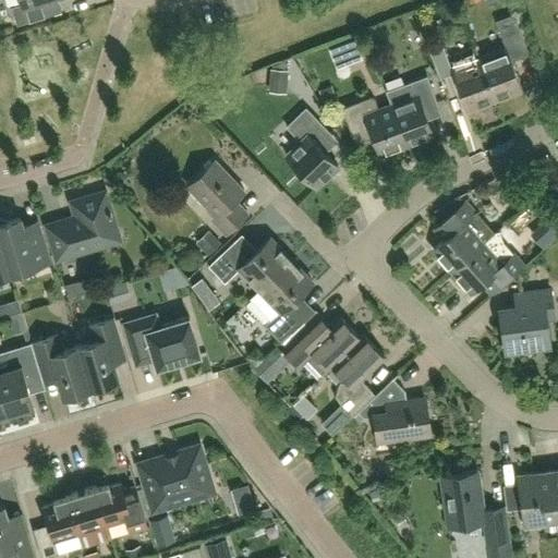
[(21,0),(22,3),(12,7),(17,24),(48,14),(62,11),(61,9),(48,13),(45,1),(45,0),(21,0)]
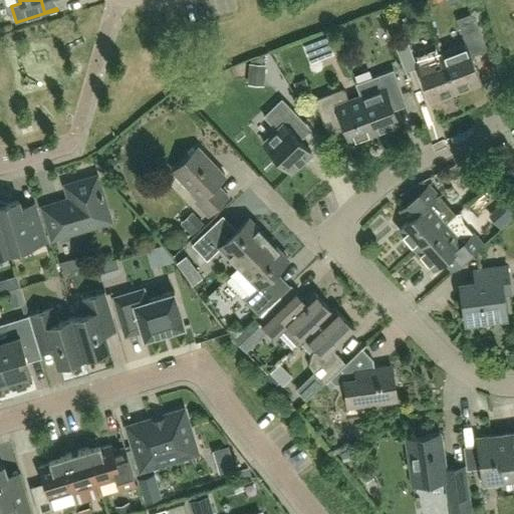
[(457,18),(460,27),(466,43),(441,53),(456,92),(481,83),(471,56),(483,51),(487,50),(473,13),(457,18)]
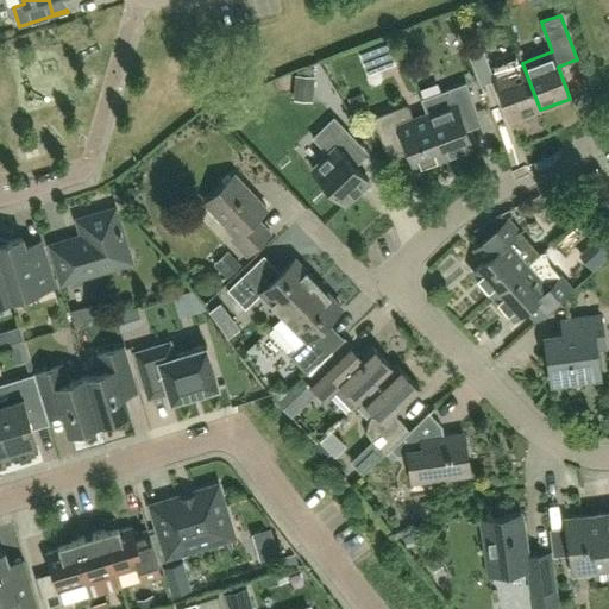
[(359,52),(368,75),(396,64),(388,42),(359,52)]
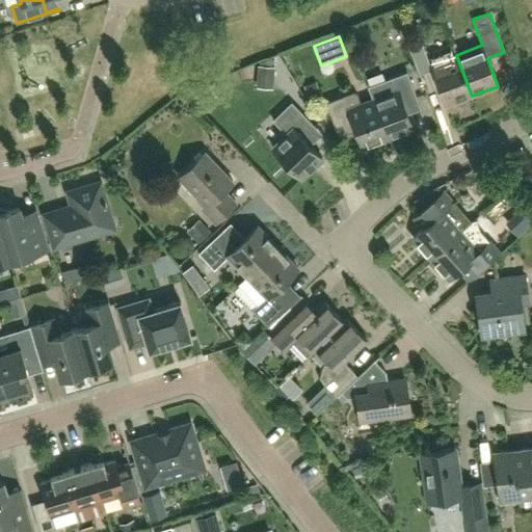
[(472,96),(456,55),(429,64),(421,40),(407,45),(419,75),(431,71),(445,106),(472,96)]
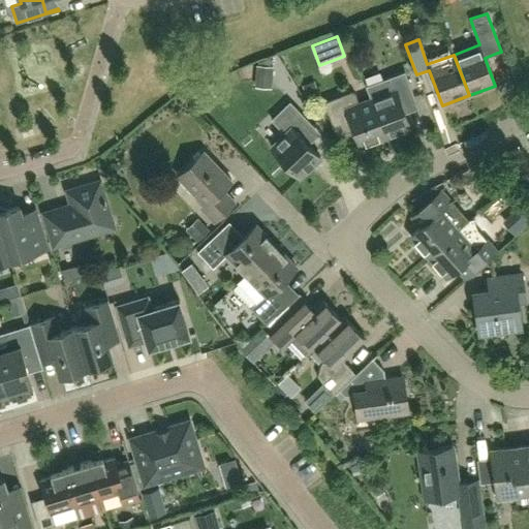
[(254,65),(253,82),(272,84),(274,66),(254,65)]
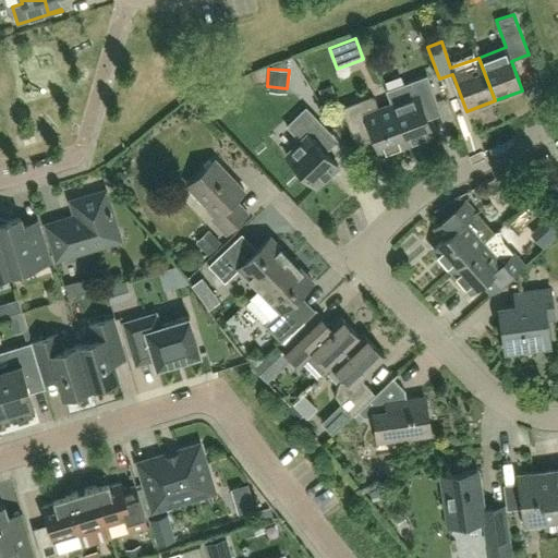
[(391,105),(405,144),(433,133),(423,109),(438,104),(427,74),(387,91),(392,105),(391,105)]
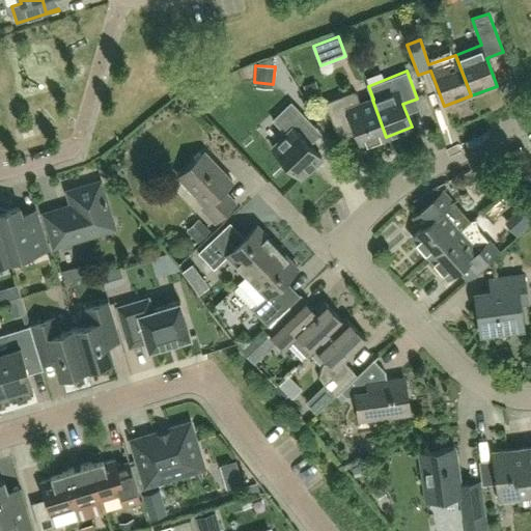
[(316,81),(304,85),(309,101),(322,96),(316,81)]
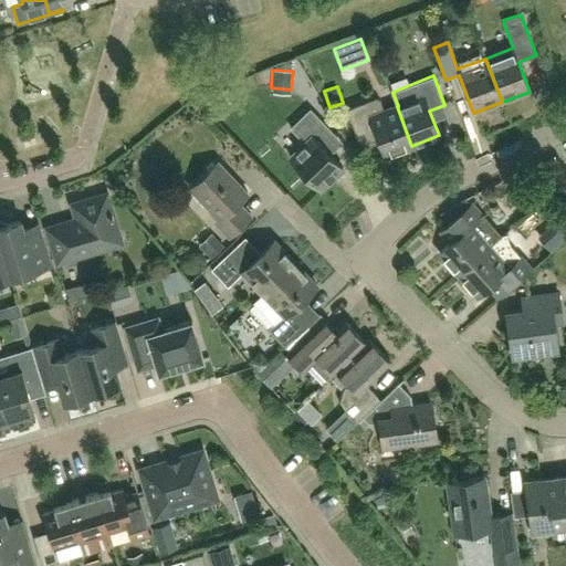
[(411,146),(397,106),(385,111),(381,100),(376,98),(346,109),(357,138),(376,132),(385,156),(411,146)]
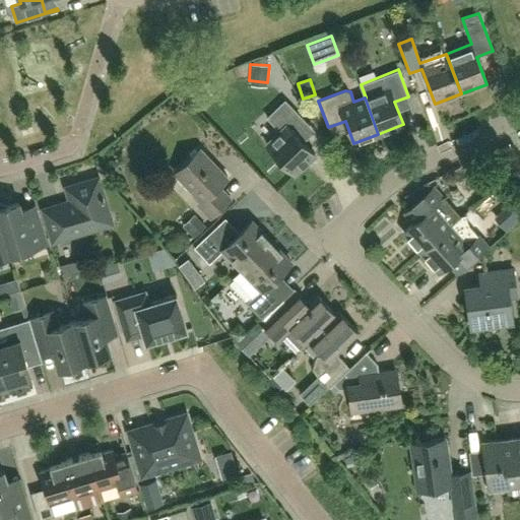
[(284,102),(266,119),(279,132),(266,146),(295,176),(315,155),(296,136),(307,124),(284,102)]
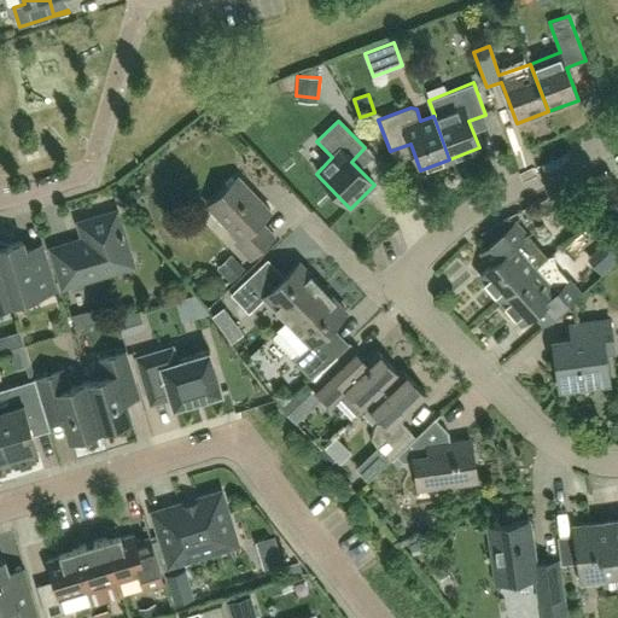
[(238,178),(208,207),(240,240),(237,244),(251,260),(274,238),(261,223),(270,213),(238,178)]
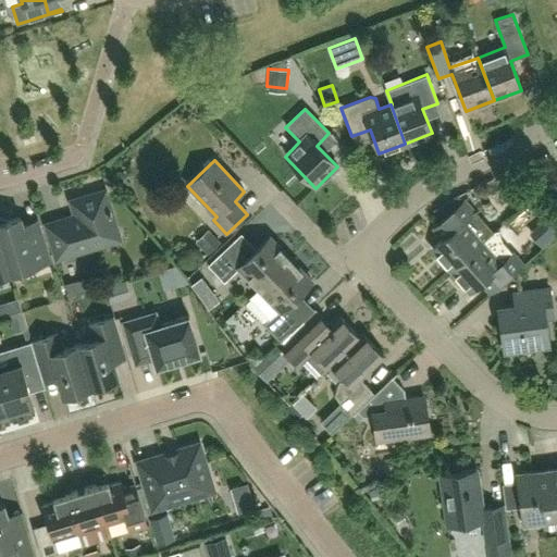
[(98,193),(72,201),(76,217),(69,220),(66,219),(47,224),(57,258),(120,238),(107,197),(98,193)]
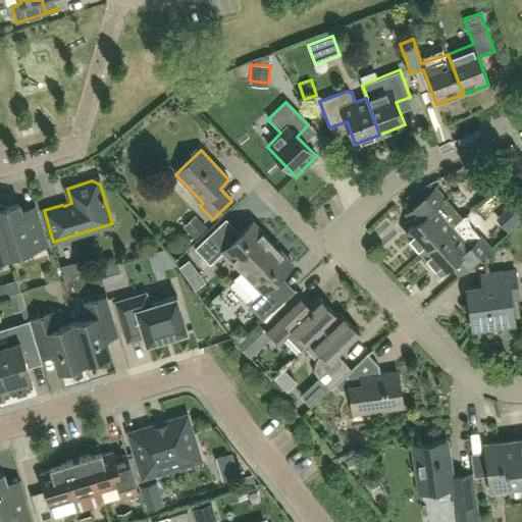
[(407,197),(414,206),(423,216),(405,233),(422,253),(462,218),(435,188),(430,181),(407,197)]
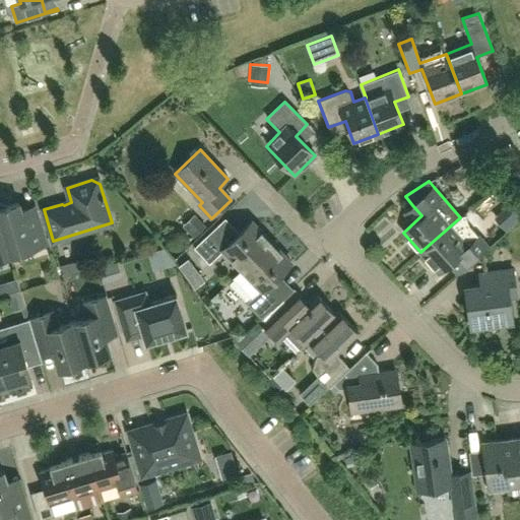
[(0,202),(0,223),(9,254),(47,243),(35,205),(21,210),(19,202),(7,206),(1,203),(0,202)]
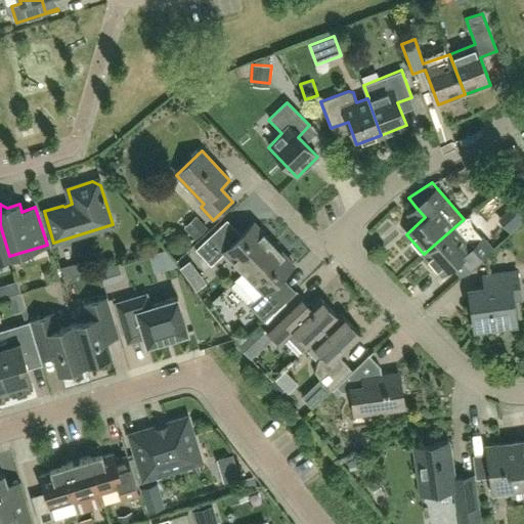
[(197,216),(184,227),(195,239),(208,228),(197,216)]
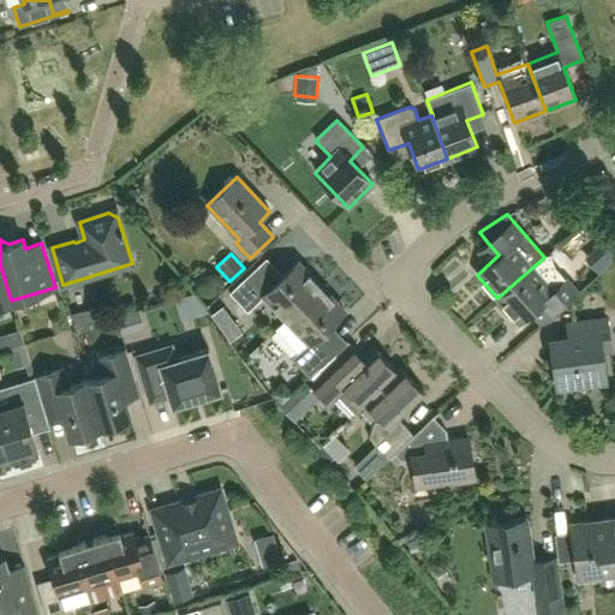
[(544,257),(497,298),(518,322),(541,303),(551,316),(577,294),(554,268),(550,255),(544,257)]
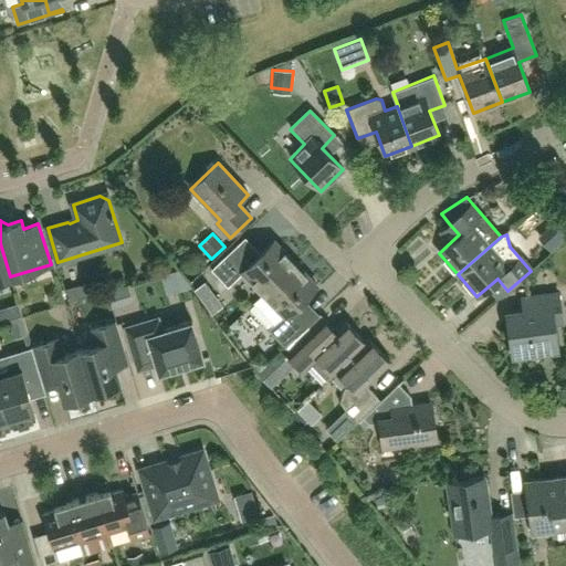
[(254,303),(296,264),(274,242),(253,262),(238,247),(212,271),(229,287),(243,273),(263,294),(254,303)]
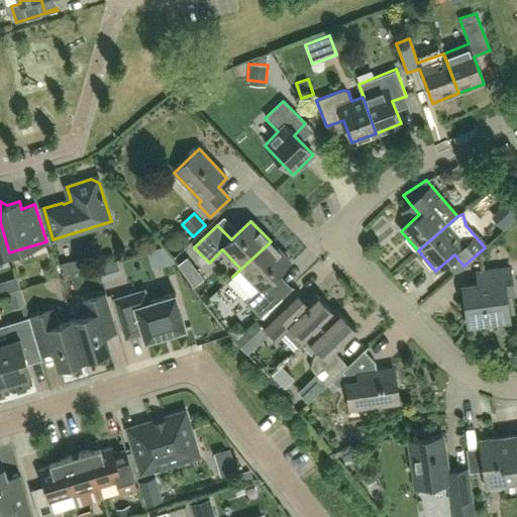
[(0,255),(9,252),(0,222),(0,255)]
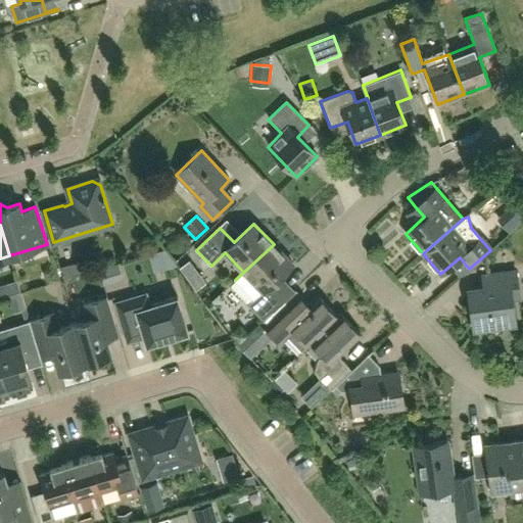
[(274,244),(235,280),(253,300),(248,304),(264,321),(283,303),(287,298),(273,284),(293,265),(274,244)]
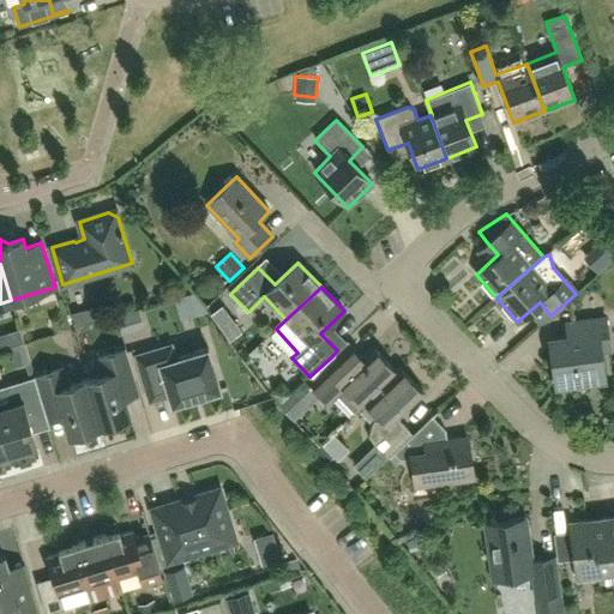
[(190,292),(167,300),(176,325),(199,315),(190,292)]
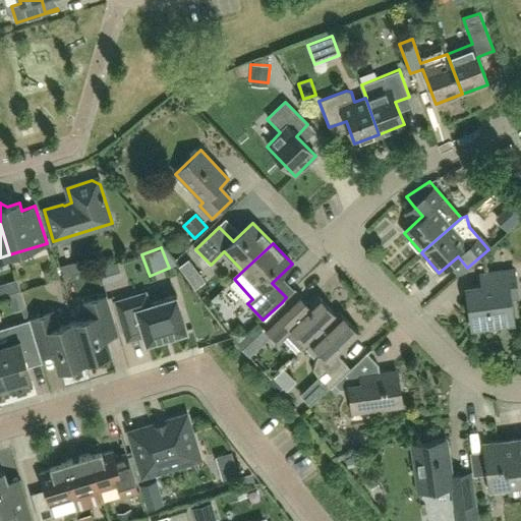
[(58,261),(63,277),(88,270),(83,257),(75,259),(74,255),(58,261)]
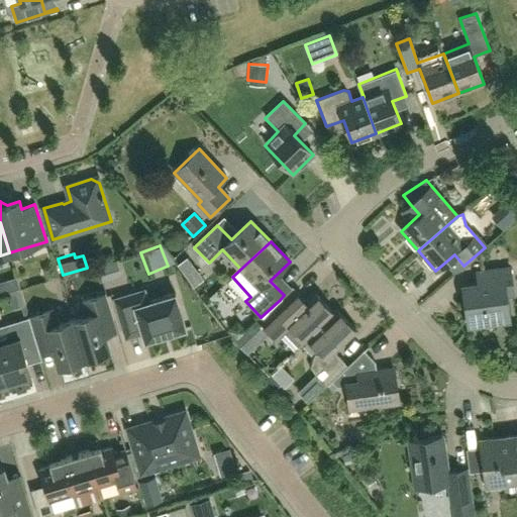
[(194,268),(188,260),(187,257),(184,260),(177,265),(184,275),(194,268)]
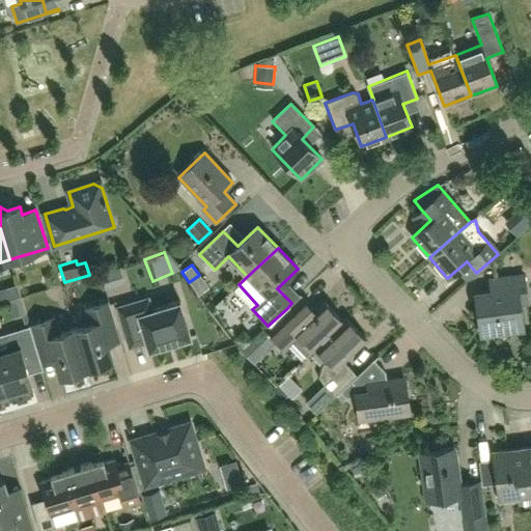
[(120,267),(101,273),(106,288),(124,283),(120,267)]
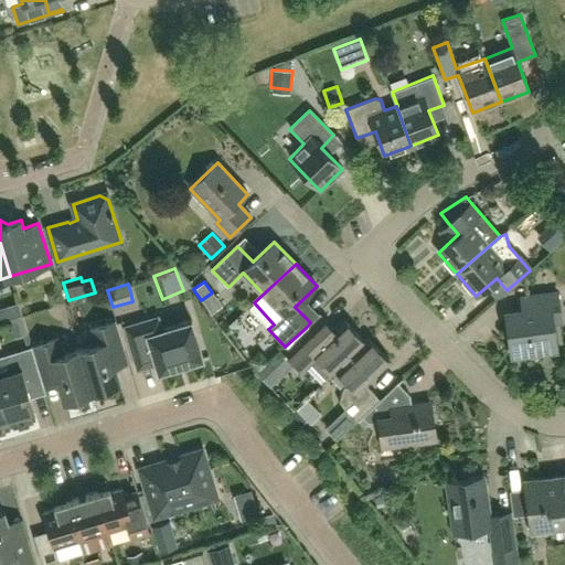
[(558,294),(528,297),(529,310),(505,313),(511,359),(557,352),(554,323),(562,322),(558,294)]
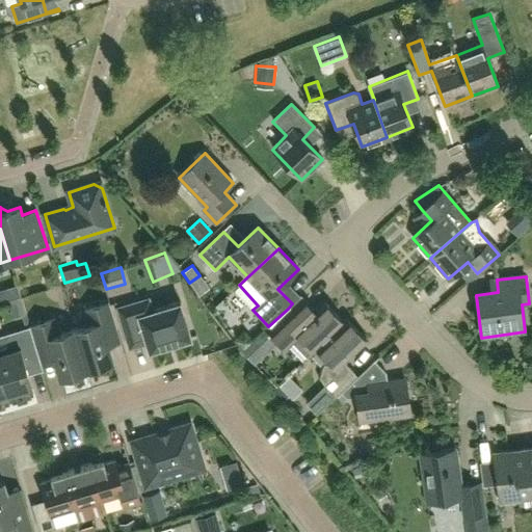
[(4,289),(8,301),(21,297),(17,285),(4,289)]
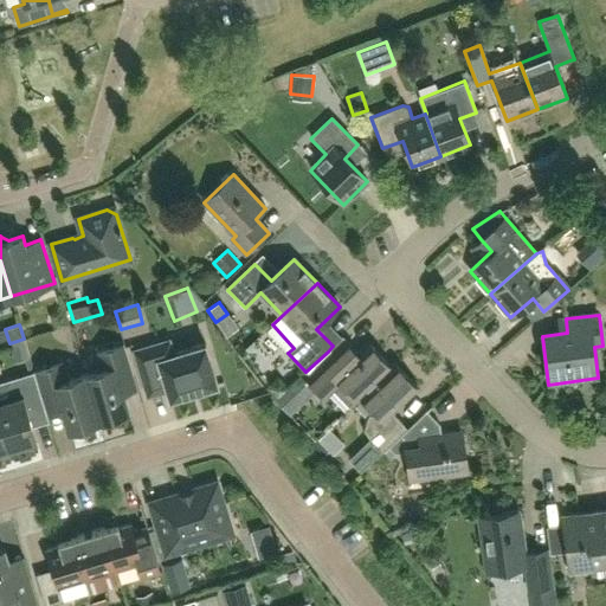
[(328,352),(305,372),(309,375),(305,379),(318,393),(324,398),(334,389),(349,406),(358,399),(358,400),(361,397),(360,397),(392,367),(391,366),(369,343),(343,367),(328,352)]
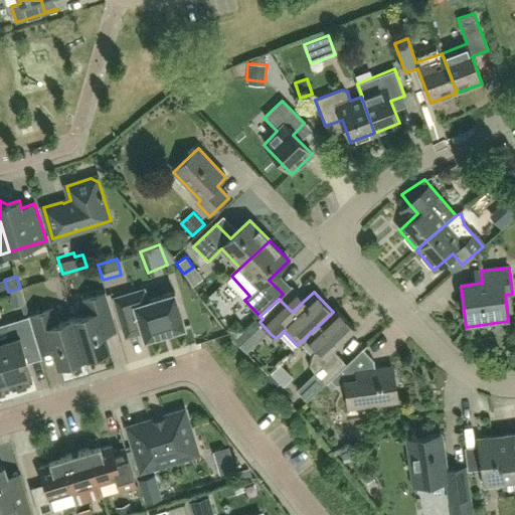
[(143,332),(145,340),(185,328),(174,293),(135,305),(132,294),(114,299),(126,337),(143,332)]
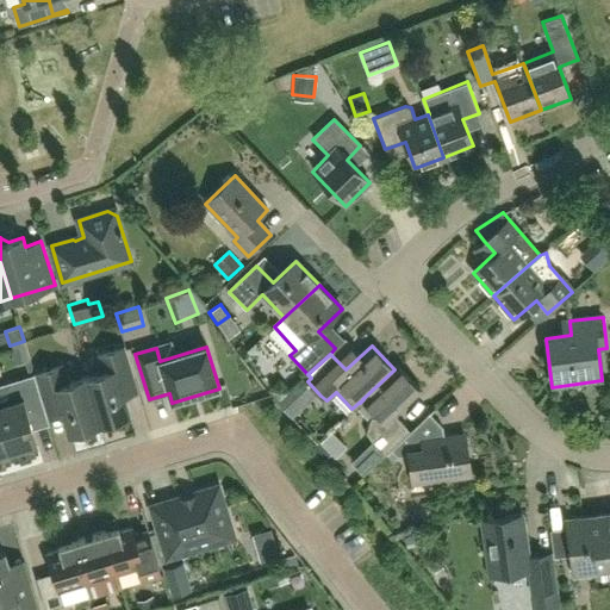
[(85,378),(99,424),(129,416),(122,390),(123,386),(136,381),(125,348),(97,356),(101,373),(85,378)]
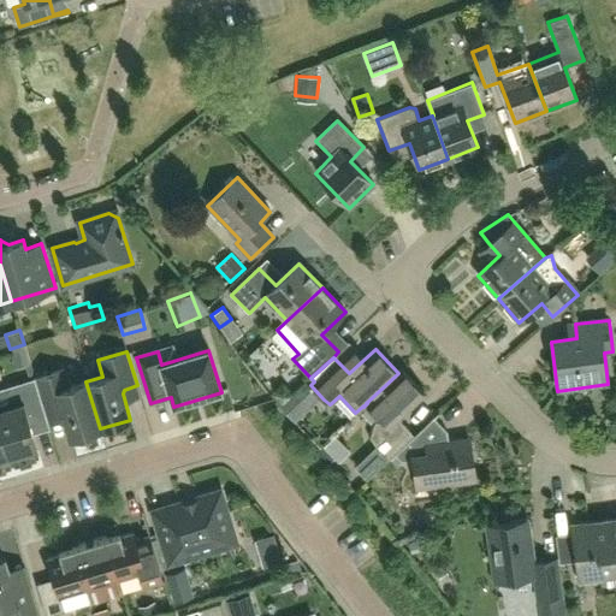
[(64,369),(35,379),(45,414),(59,409),(63,412),(70,438),(100,428),(86,381),(69,386),(64,369)]
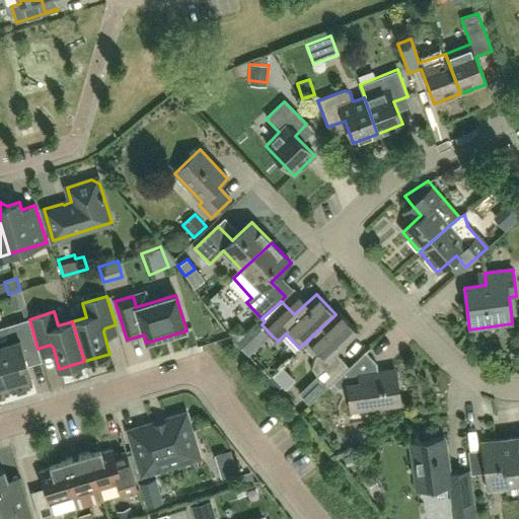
[(338,311),(335,313),(336,314),(308,340),(309,340),(320,352),(316,355),(311,369),(324,383),(346,363),(336,353),(358,332),(338,311)]
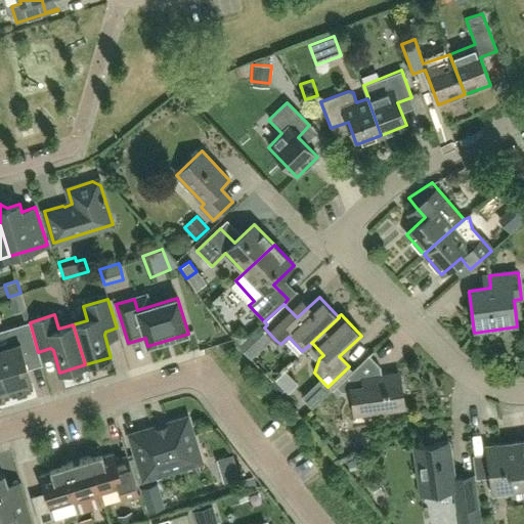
[(9,340),(0,342),(0,366),(6,389),(32,381),(25,358),(39,354),(38,352),(30,322),(6,330),(9,340)]
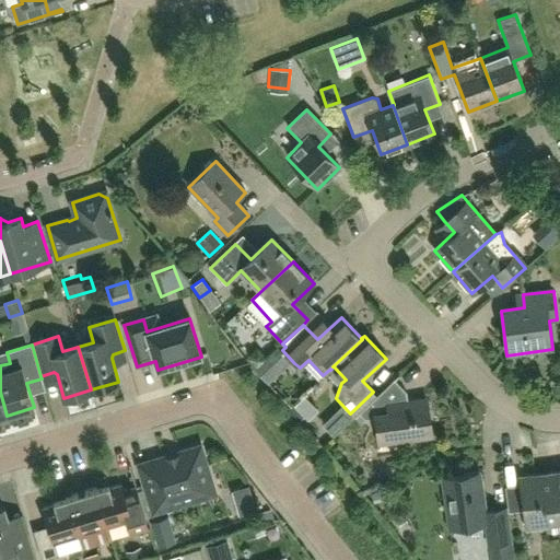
[(270,383),(276,377),(261,363),(256,369),(270,383)]
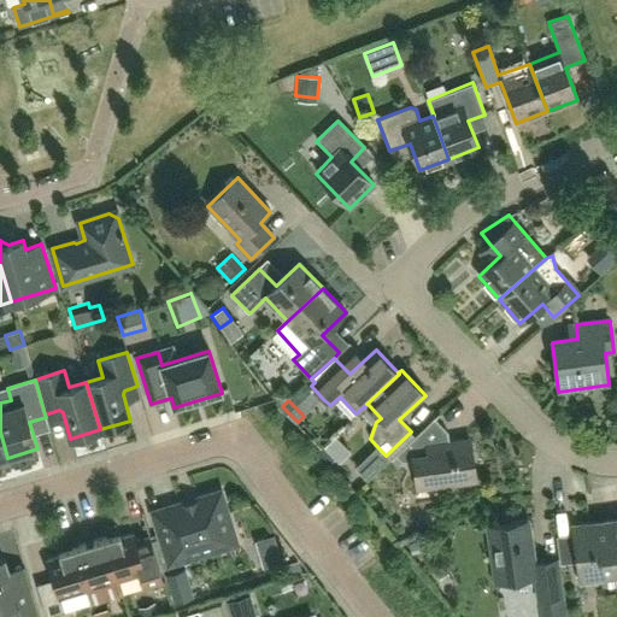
[(475,480),(469,440),(448,444),(447,432),(434,418),(395,456),(401,462),(413,460),(418,488),(475,480)]
